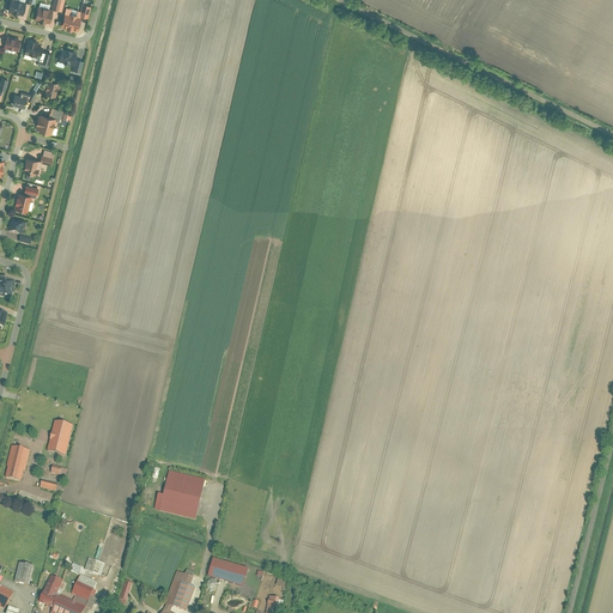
[(10,0),(7,10),(22,13),(24,0),(10,0)]
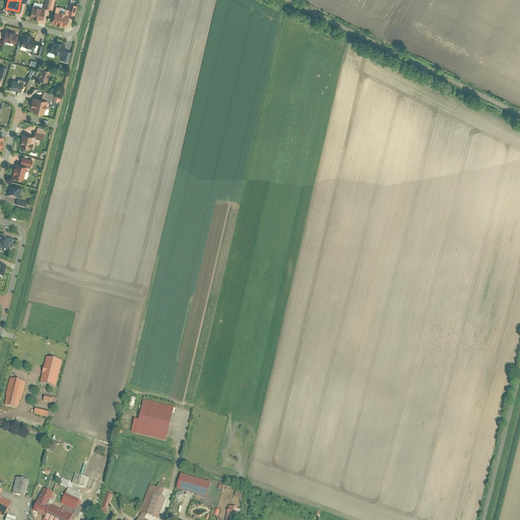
[(46,0),(45,7),(52,9),(54,0),(46,0)]
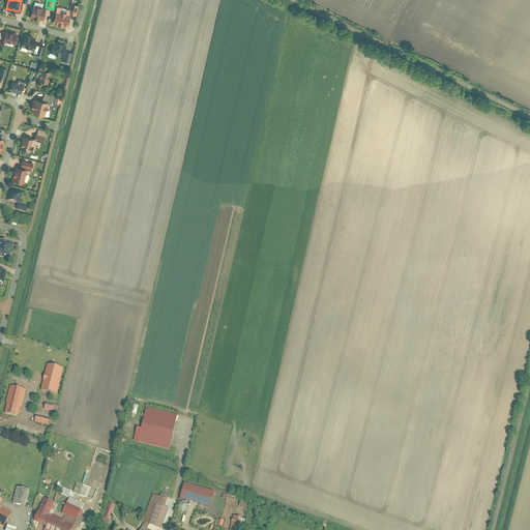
[(34,1),(30,16),(42,19),(47,4),(34,1)]
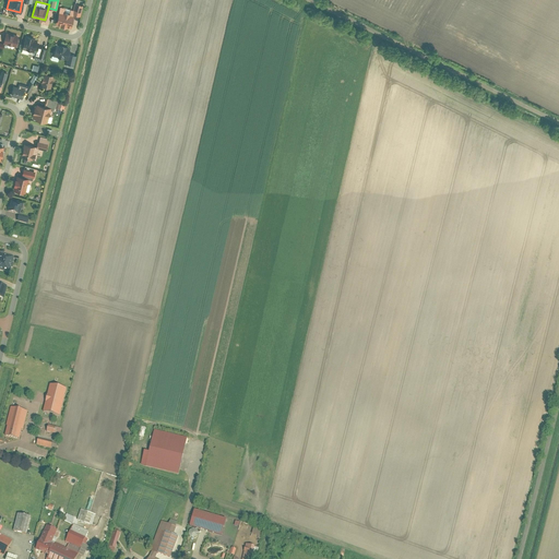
[(61,6),(57,22),(71,26),(75,9),(61,6)]
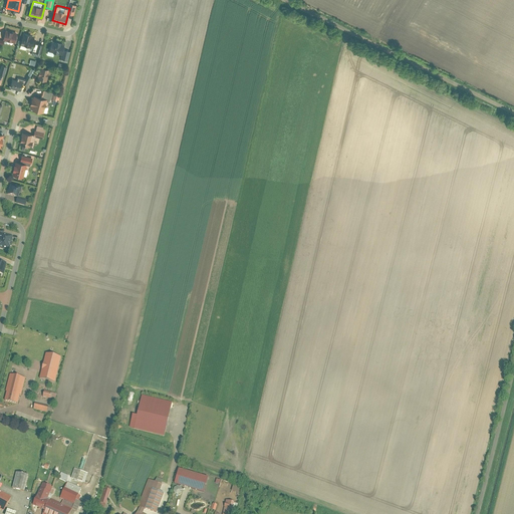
[(5,28),(2,38),(14,41),(16,32),(5,28)]
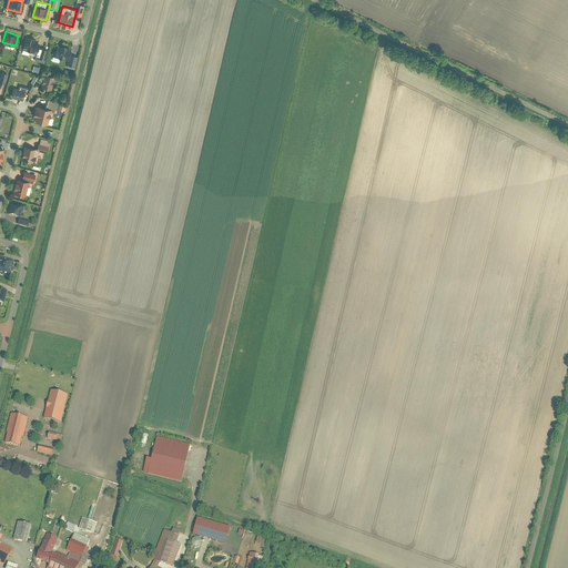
[(24,36),(22,48),(34,51),(38,40),(24,36)]
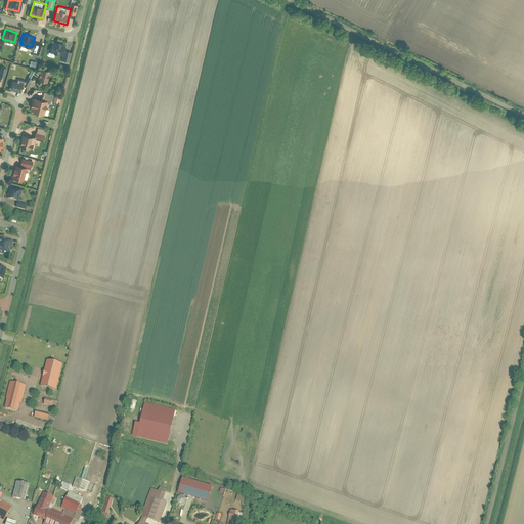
[(53,42),(51,51),(62,54),(64,45),(53,42)]
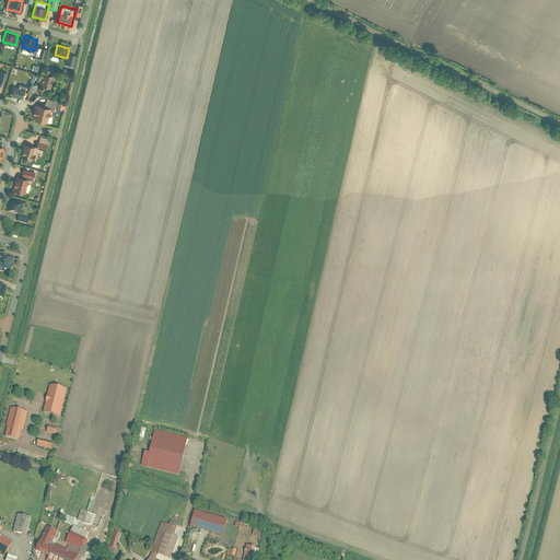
[(45,70),(42,84),(50,86),(54,73),(45,70)]
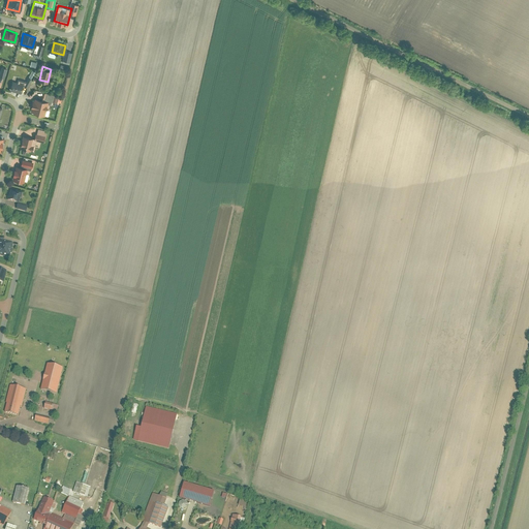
[(12,81),(10,90),(21,93),(23,84),(12,81)]
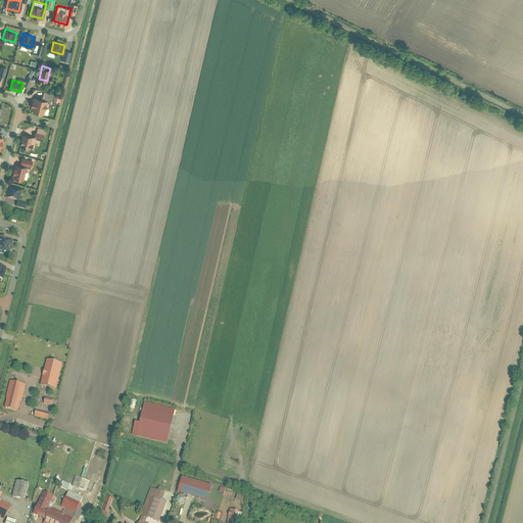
[(50,99),(52,94),(43,91),(42,96),(50,99)]
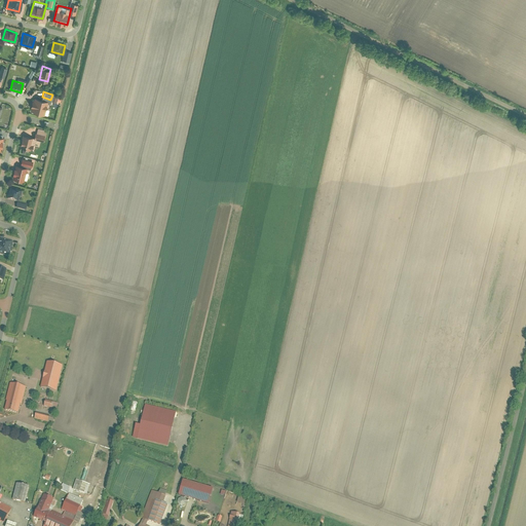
[(61,102),(62,97),(52,95),(50,104),(57,105),(58,102),(61,102)]
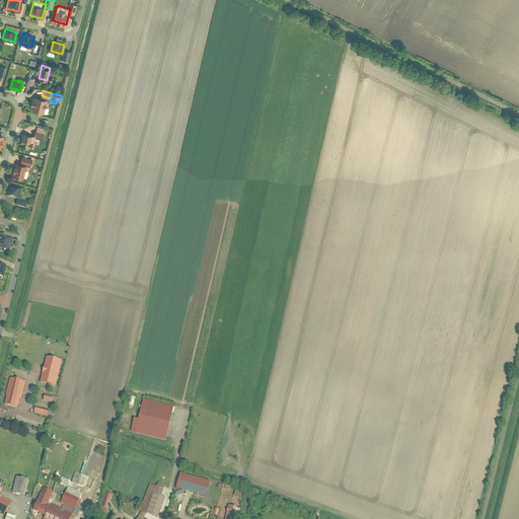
[(33,94),(29,108),(44,112),(47,98),(33,94)]
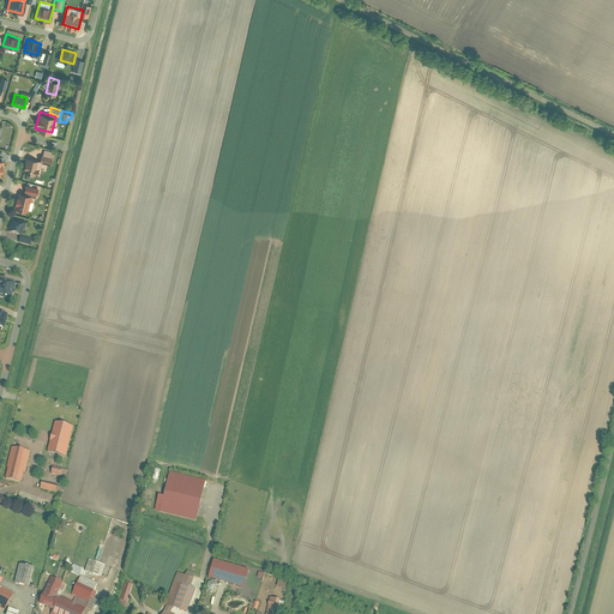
[(28,156),(23,172),(37,175),(41,160),(28,156)]
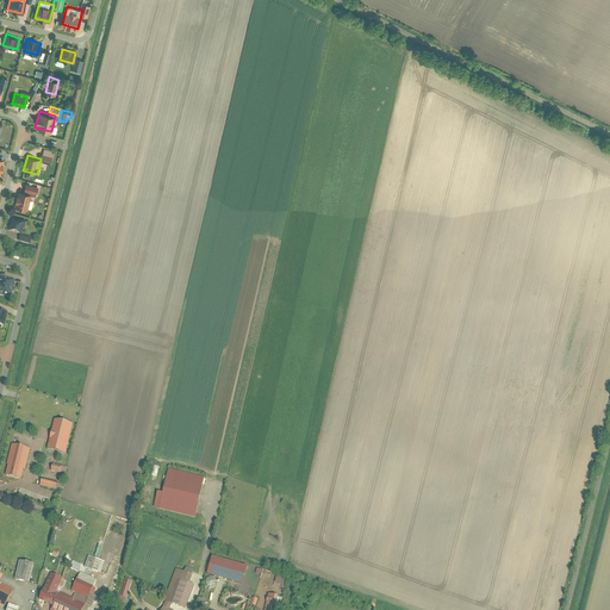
[(16,206),(29,210),(33,195),(20,191),(16,206)]
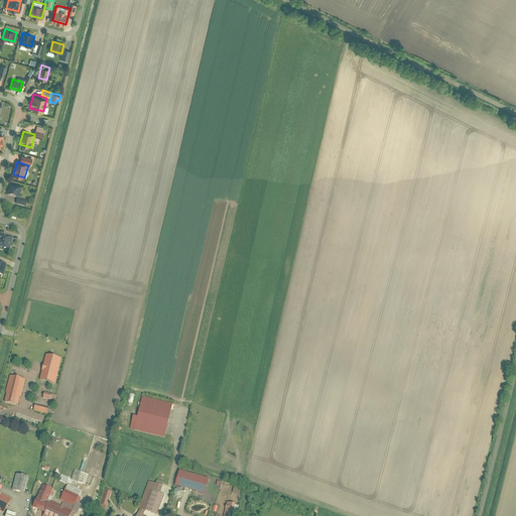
[(6,196),(19,201),(23,185),(10,181),(6,196)]
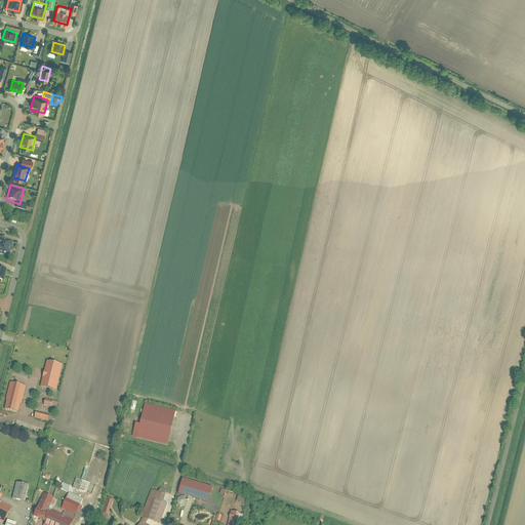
[(0,239),(0,251),(10,255),(14,243),(0,239)]
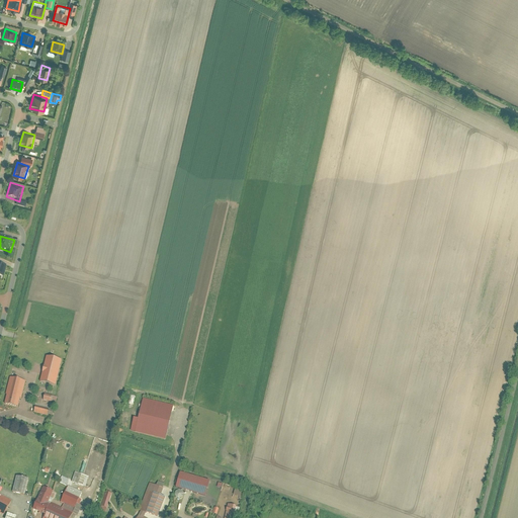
[(0,275),(4,277),(8,266),(0,263),(0,275)]
